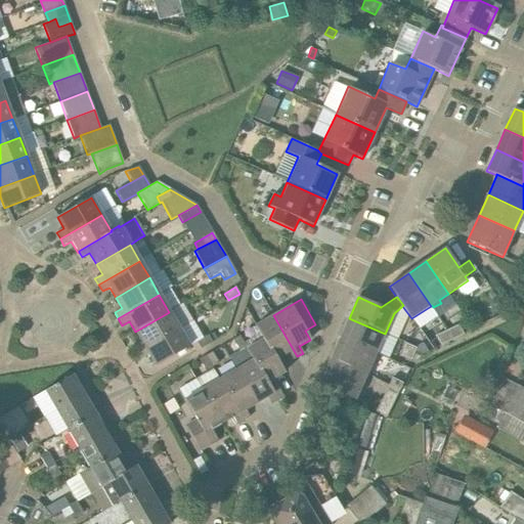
[(134,346),(138,352),(179,329),(169,312),(135,332),(141,342),(134,346)]
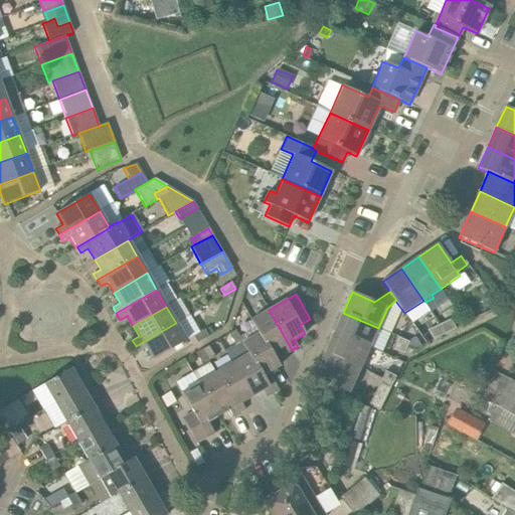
[(281,347),(285,354),(292,350),(269,310),(250,321),(258,333),(259,332),(271,353),(272,353),(281,347)]
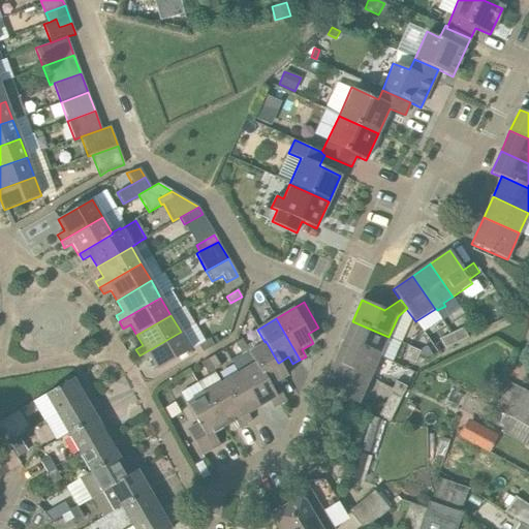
[(379,358),(389,337),(352,321),(343,341),(379,358)]
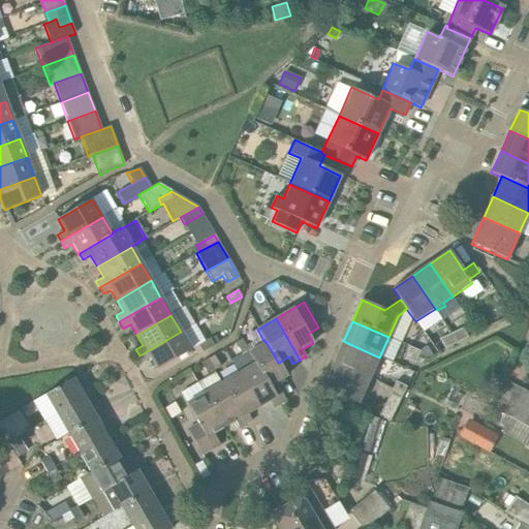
[(452,334),(456,344),(468,338),(463,328),(452,334)]
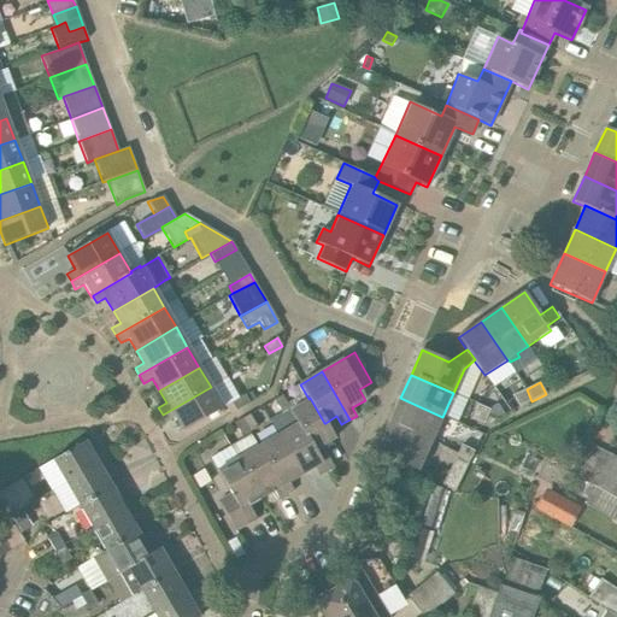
[(211,387),(163,415),(166,423),(175,418),(183,432),(223,409),(211,387)]
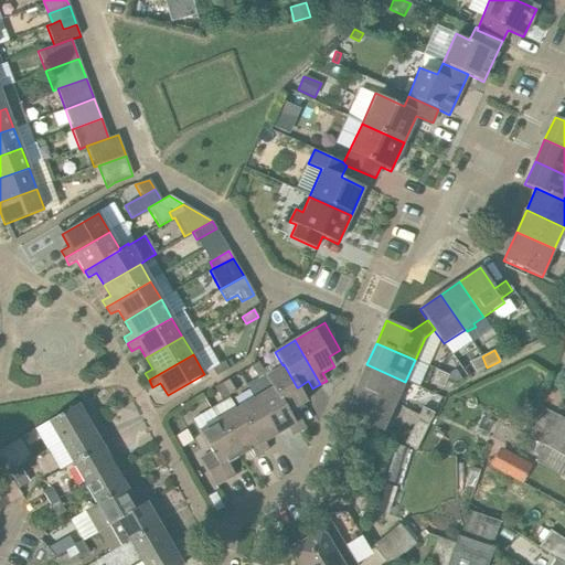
[(476,373),(487,368),(482,356),(470,362),(476,373)]
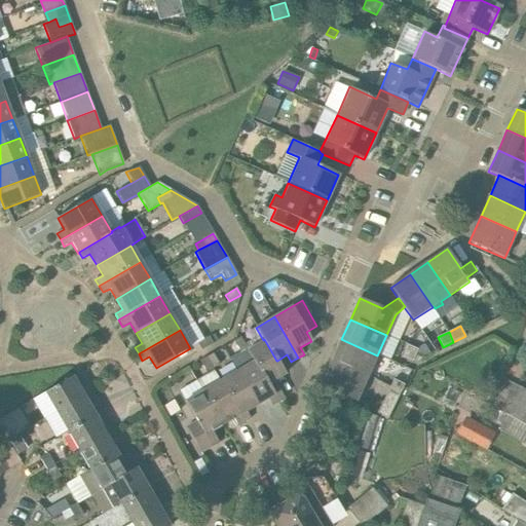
[(213,344),(209,337),(197,344),(201,350),(213,344)]
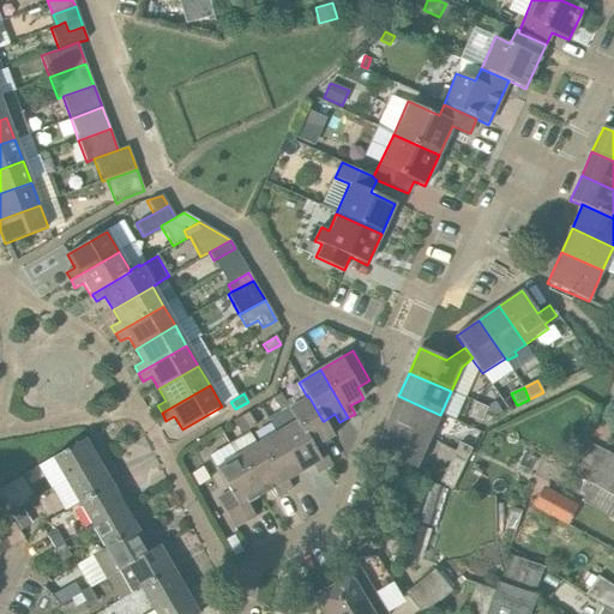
[(272,398),(281,411),(288,408),(281,393),(272,398)]
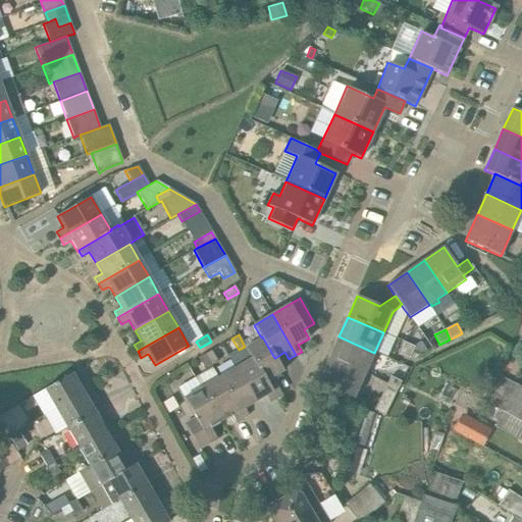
[(261,337),(244,348),(251,359),(252,359),(276,400),(282,396),(271,378),(283,371),(275,358),(274,358),(262,336),(261,337)]
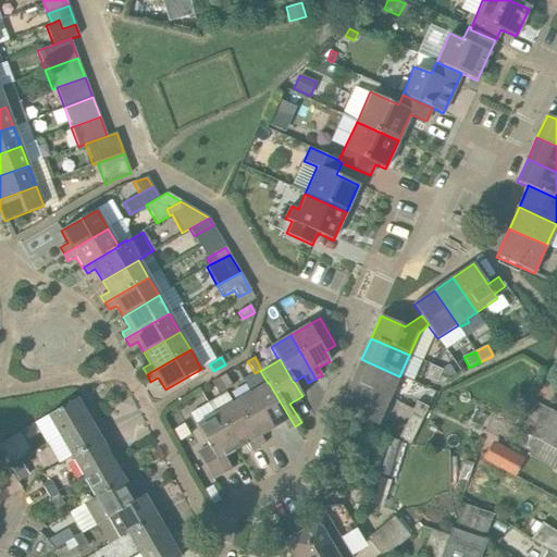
[(390,398),(399,376),(361,359),(351,381),(390,398)]
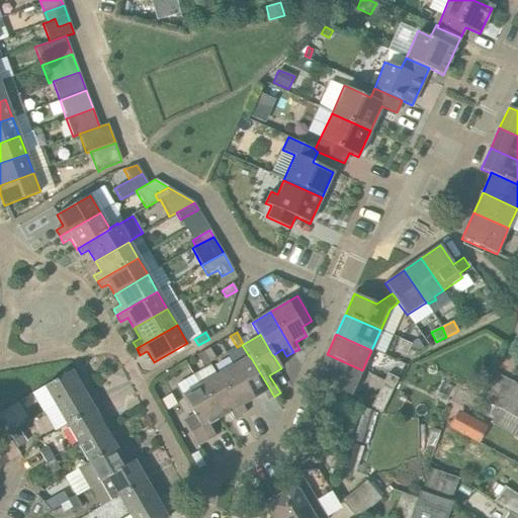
[(422,348),(416,338),(409,343),(411,344),(406,356),(408,357),(422,348)]
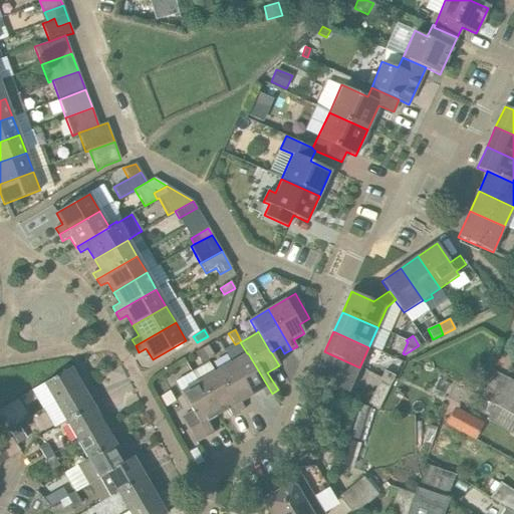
[(394,349),(403,353),(408,341),(406,340),(399,337),(394,349)]
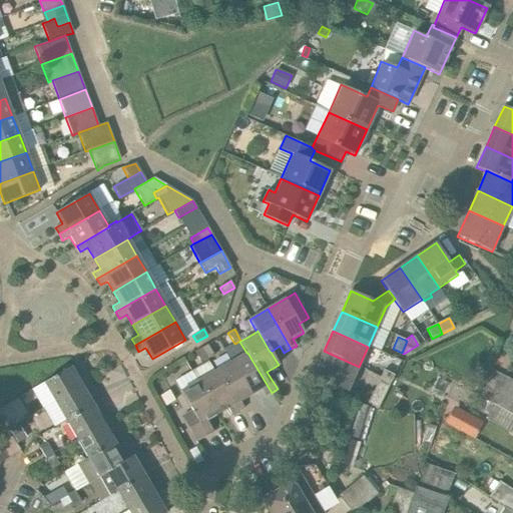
[(201,349),(207,360),(213,356),(207,345),(201,349)]
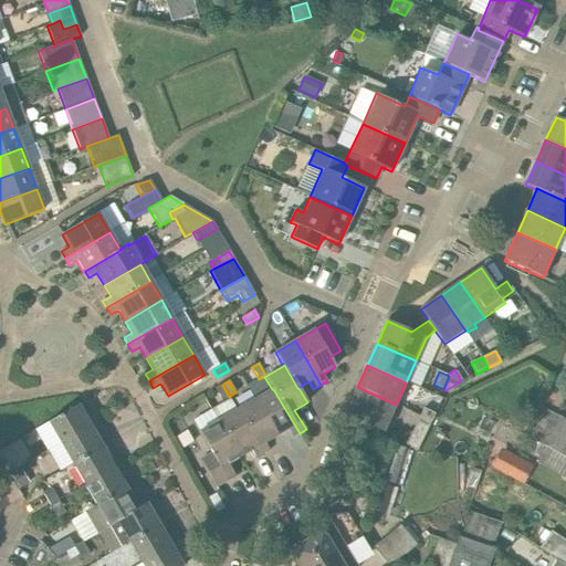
[(222,401),(229,397),(222,385),(215,389),(222,401)]
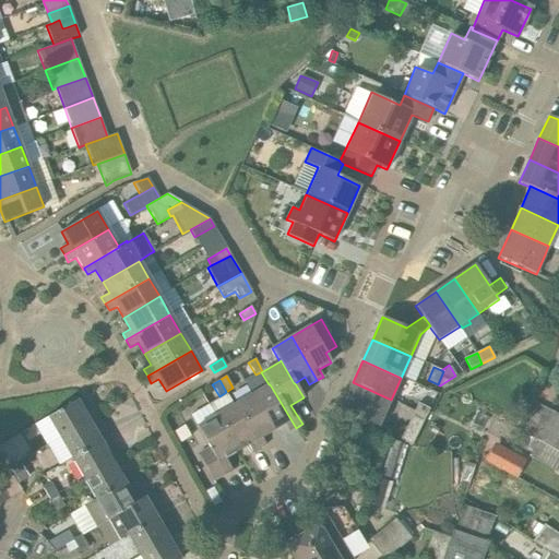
[(378,427),(391,400),(353,382),(341,411),(378,427)]
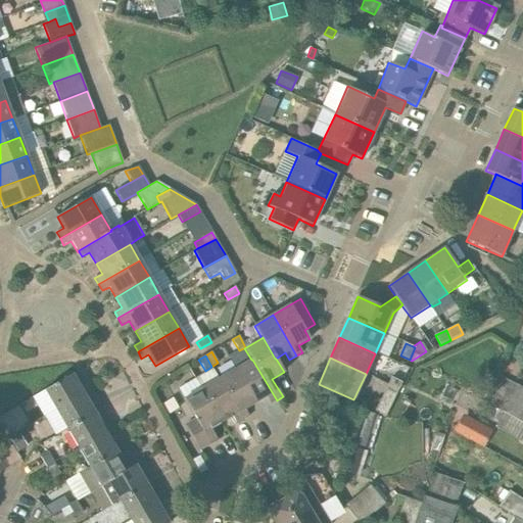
[(266,396),(270,403),(277,400),(252,360),(251,360),(235,369),(255,403),(266,396)]
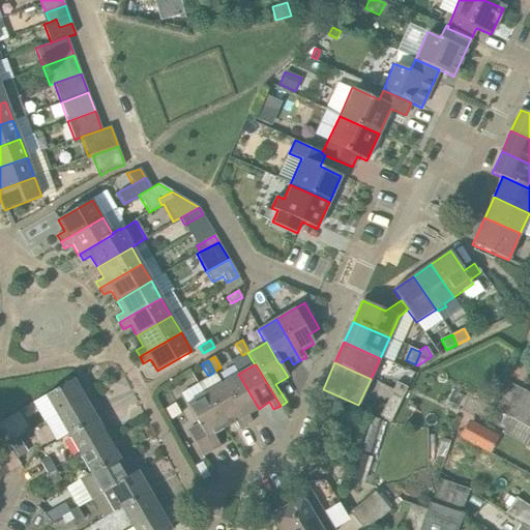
[(247,415),(259,409),(238,374),(222,384),(245,425),(253,422),(247,415)]
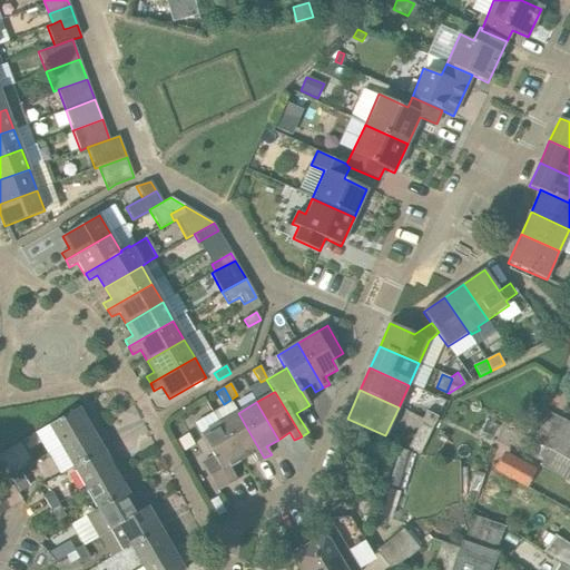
[(548,449),(569,461),(569,423),(541,408),(526,436),(546,448),(548,449)]
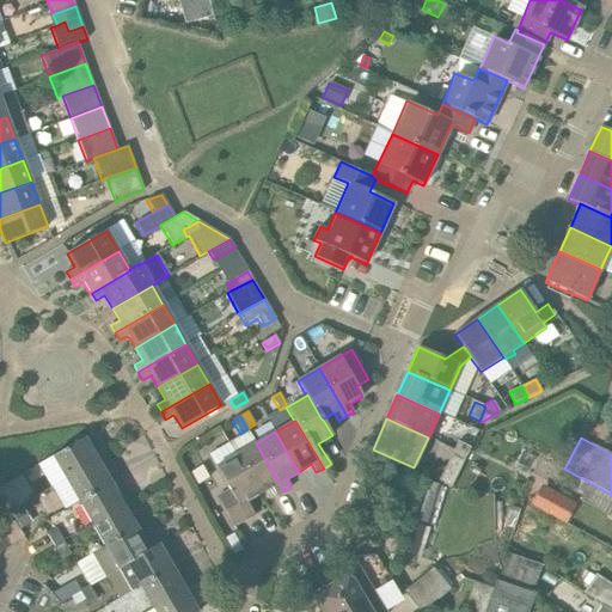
[(53,457),(67,481),(108,458),(97,440),(87,446),(84,439),(53,457)]
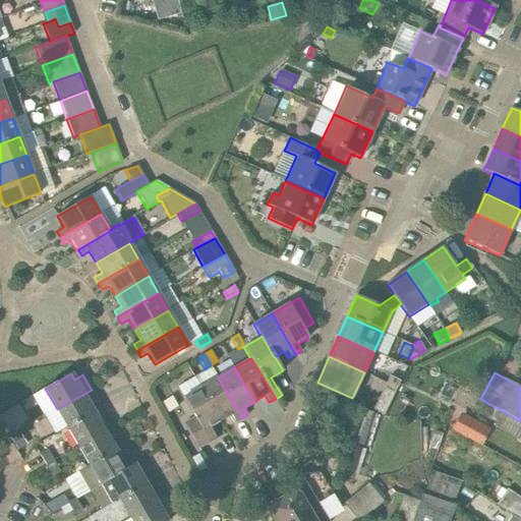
[(384,389),(394,393),(400,381),(390,375),(384,389)]
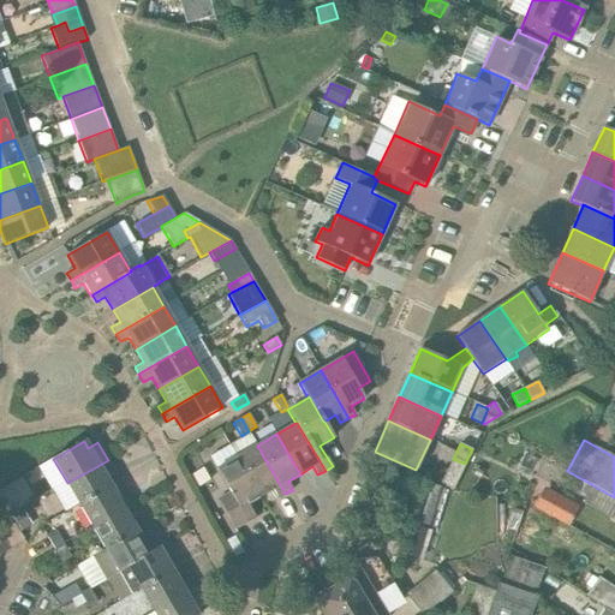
[(278,499),(285,494),(257,446),(238,458),(261,497),(273,490),(278,499)]
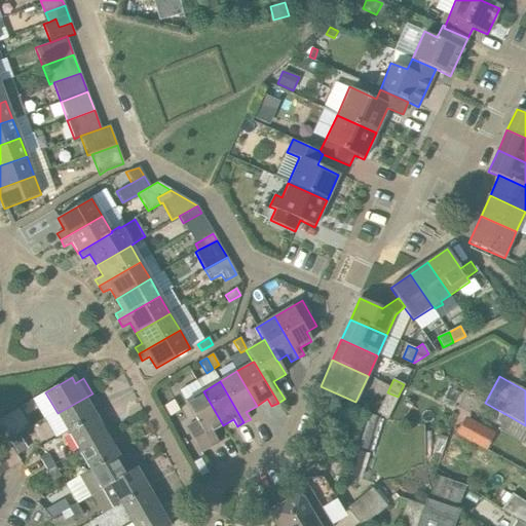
[(212,431),(223,425),(203,391),(185,402),(196,422),(186,427),(200,453),(218,443),(212,431)]
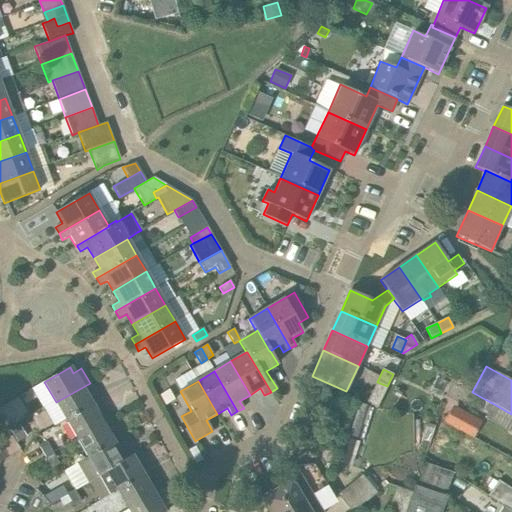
[(387,386),(377,382),(367,403),(376,408),(387,386)]
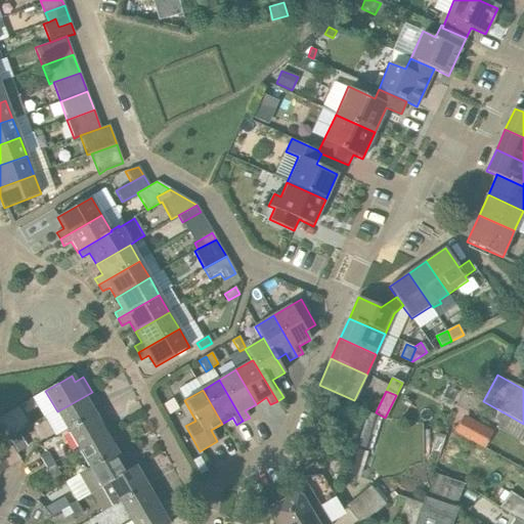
[(68,431),(94,416),(91,409),(99,404),(92,392),(57,411),(68,431)]
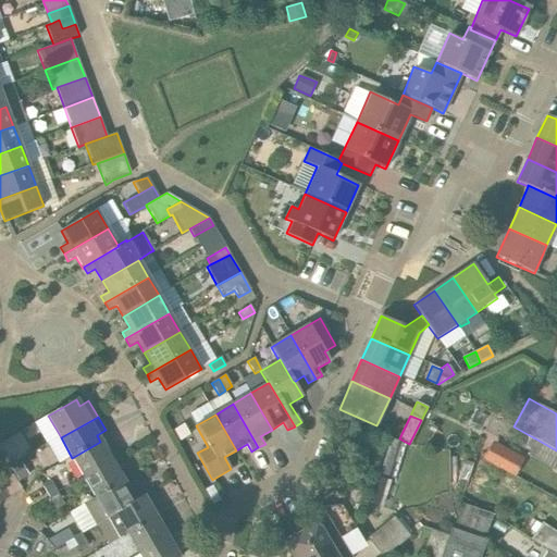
[(348,459),(355,435),(339,431),(332,455),(348,459)]
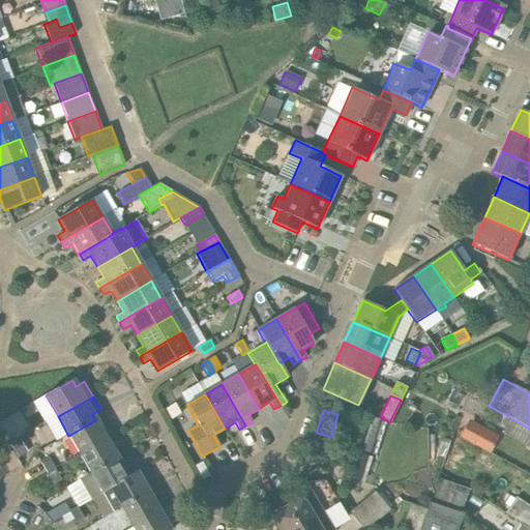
[(358,411),(351,418),(360,428),(367,421),(358,411)]
